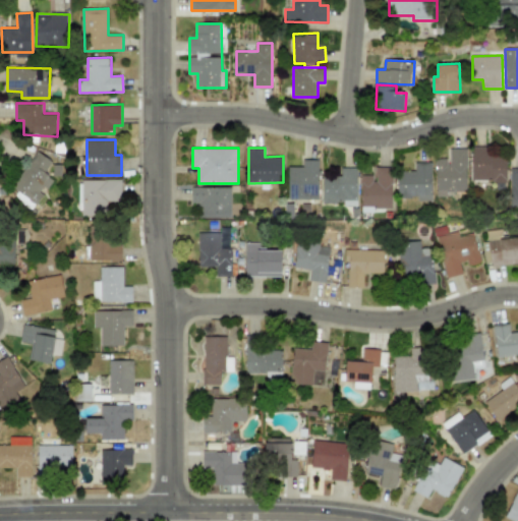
[(467,149),(450,149),(450,159),(437,159),(438,196),(449,196),(449,191),(468,191),(467,149)]
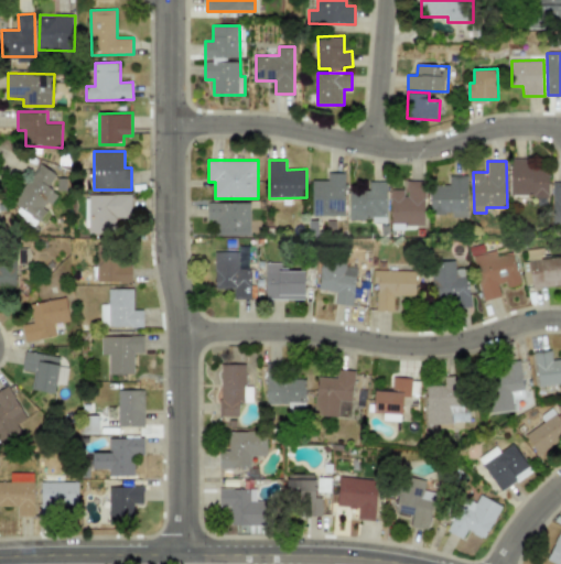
[(513,162),(514,203),(529,202),(529,197),(550,196),(549,169),(533,170),(533,161),(513,162)]
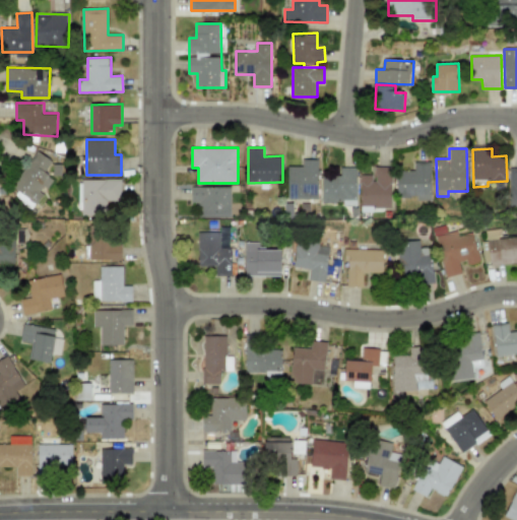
[(45,190),(59,165),(37,151),(12,195),(35,208),(45,190)]
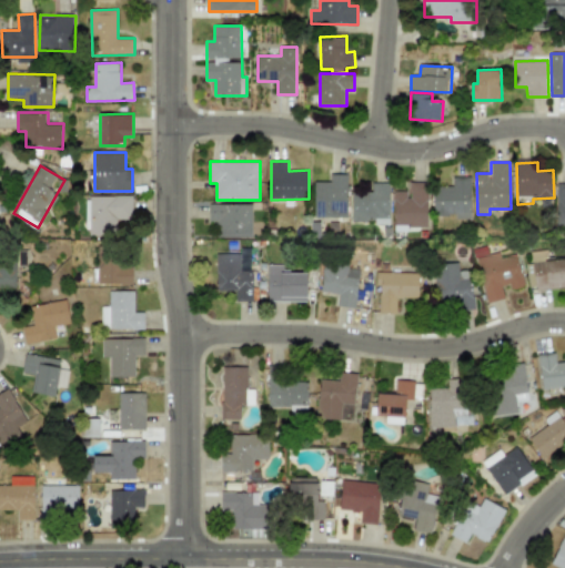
[(316,181),(315,216),(349,217),(349,174),(332,174),(332,182),(316,181)]
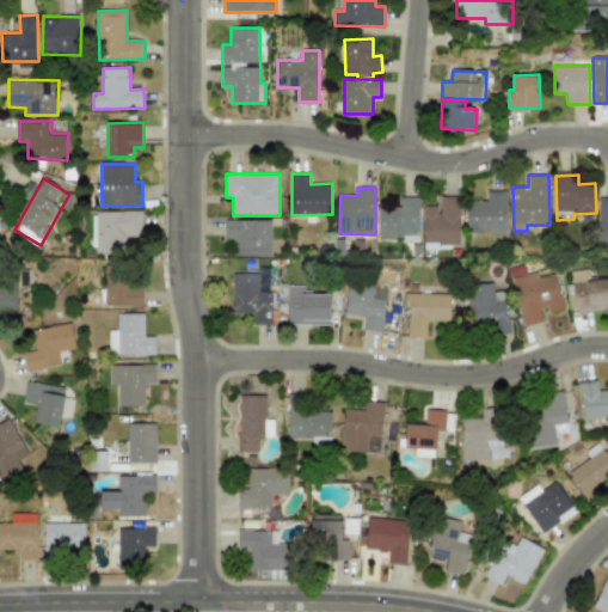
[(467,200),(468,230),(491,230),(491,236),(508,236),(508,191),(489,191),(489,200),(467,200)]
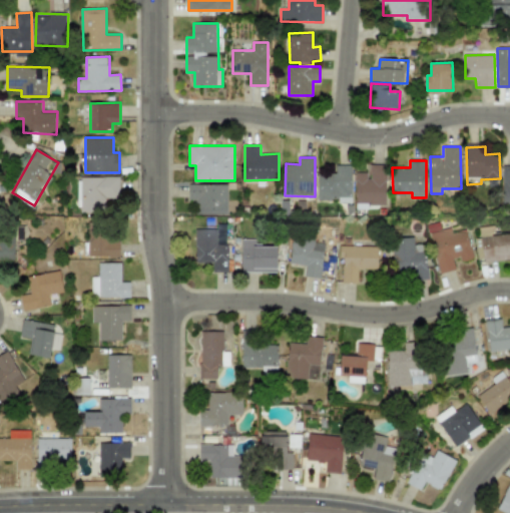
[(353,165),(335,164),(335,172),(319,172),(319,199),(340,199),(340,202),(353,202),(353,165)]
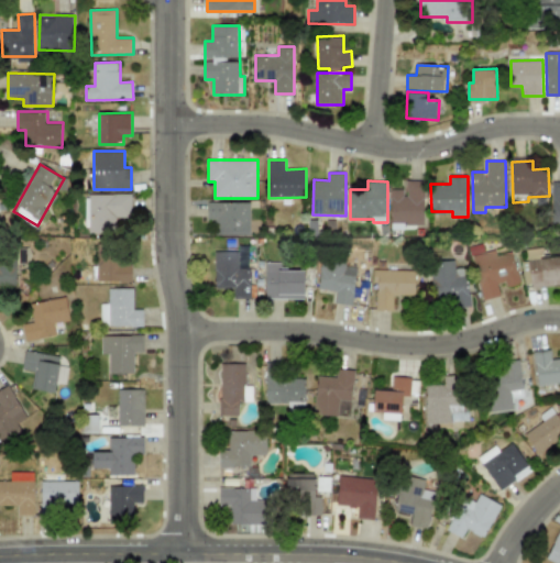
[(393,189),(392,223),(426,223),(426,180),(407,180),(407,189),(393,189)]
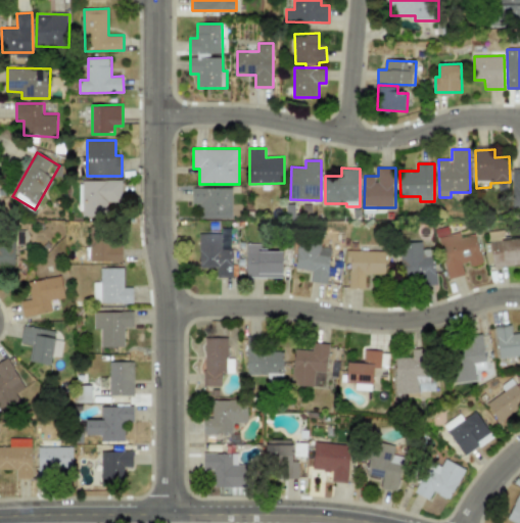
[(124,202),(123,180),(83,180),(84,217),(108,217),(108,202),(124,202)]
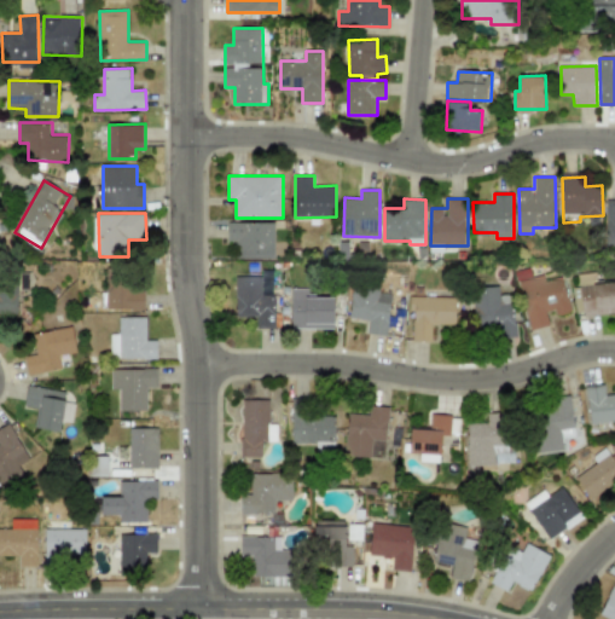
[(276,223),(230,223),(230,241),(238,241),(238,259),(276,259),(276,223)]
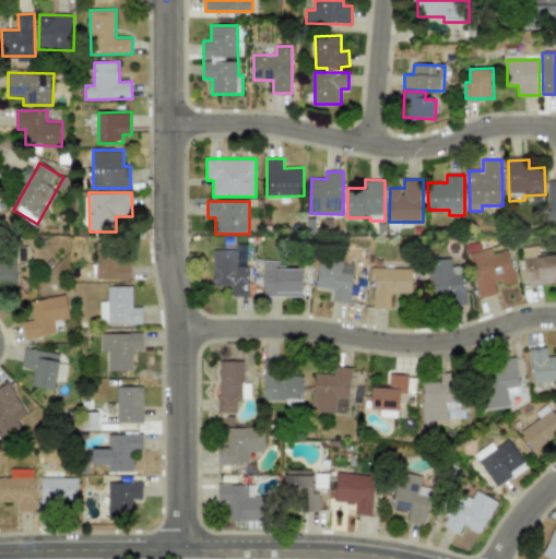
[(555,252),(541,254),(541,246),(524,247),(528,286),(555,282),(555,252)]
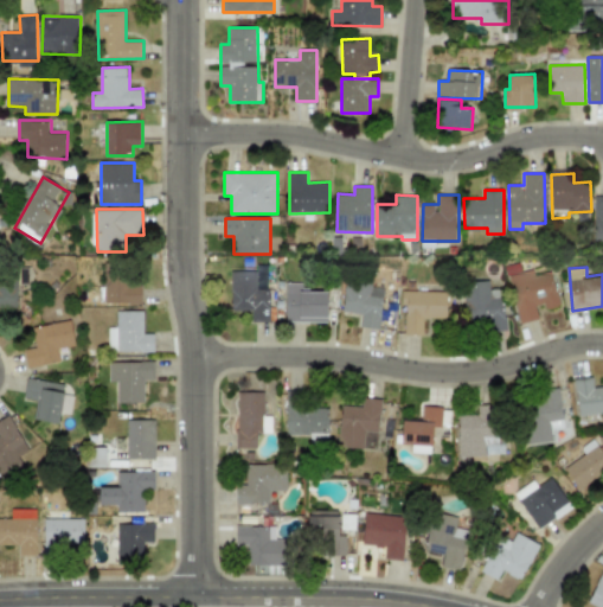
[(520,324),(539,320),(538,310),(560,305),(553,272),(536,275),(534,269),(511,275),(520,324)]
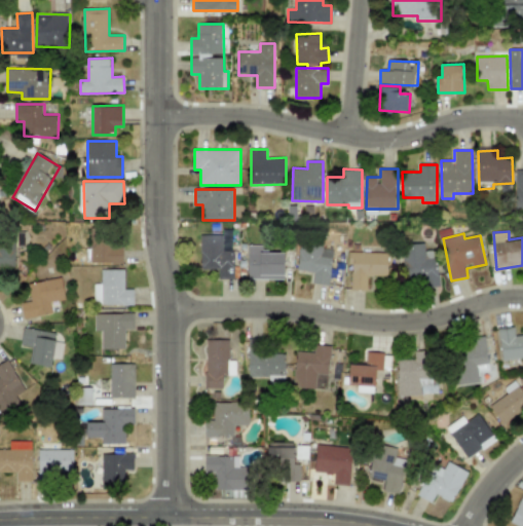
[(224,234),(201,235),(202,269),(217,269),(217,279),(235,278),(234,251),(224,251),(224,234)]
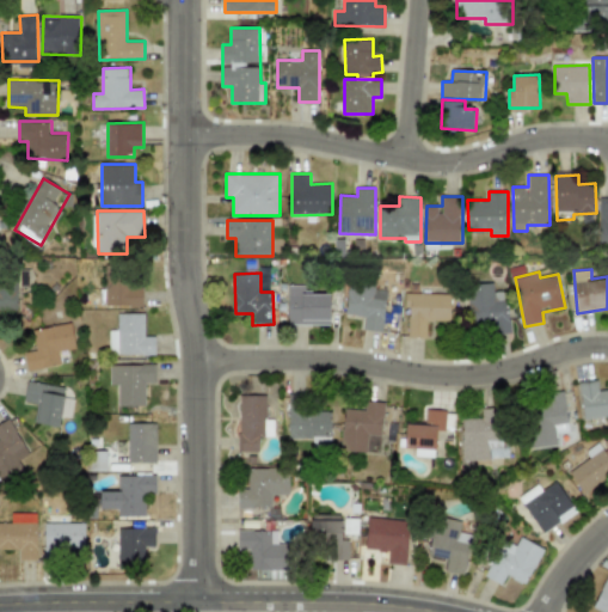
[(106,305),(145,306),(145,279),(108,279),(106,305)]
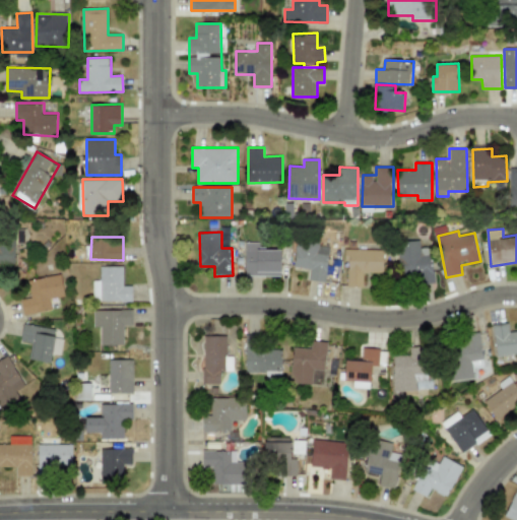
[(435,283),(433,248),(422,248),(421,241),(400,242),(401,277),(418,277),(418,284),(435,283)]
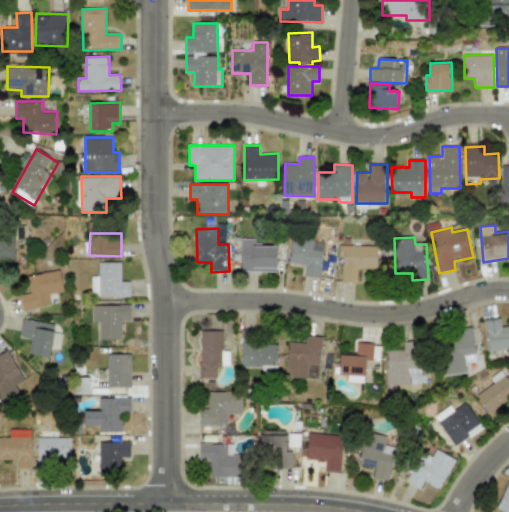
[(278,246),(256,246),(256,239),(243,238),(242,271),(277,272),(278,246)]
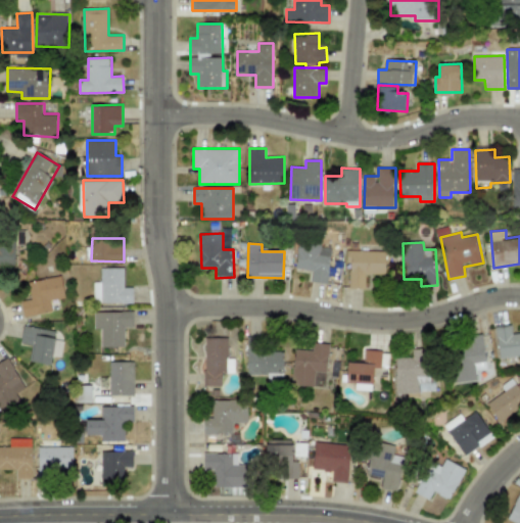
[(16,244),(0,244),(0,267),(16,267),(16,244)]
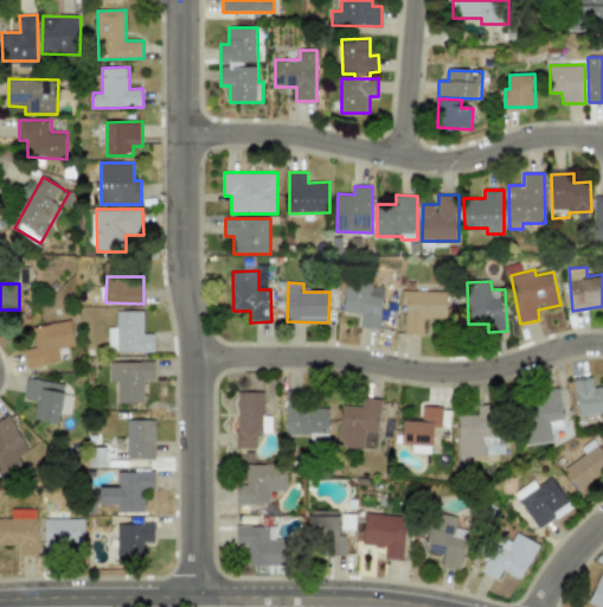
[(386,288),(347,283),(344,311),(363,314),(361,327),(380,330),(386,288)]
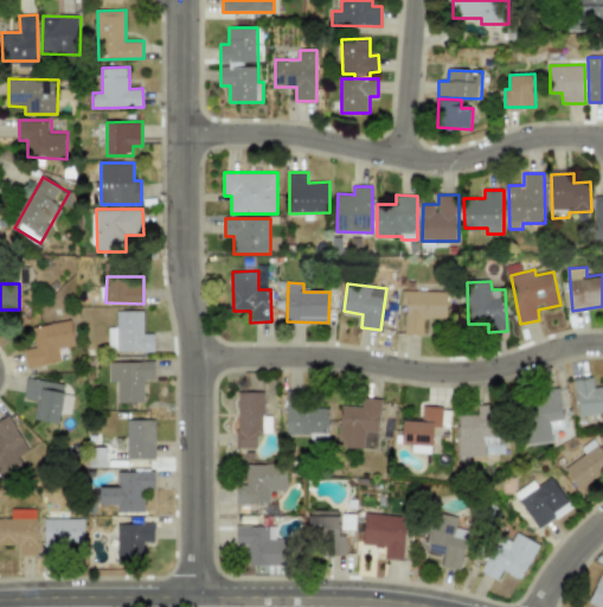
[(448,318),(449,292),(403,291),(403,304),(406,304),(406,334),(424,334),(425,318),(448,318)]
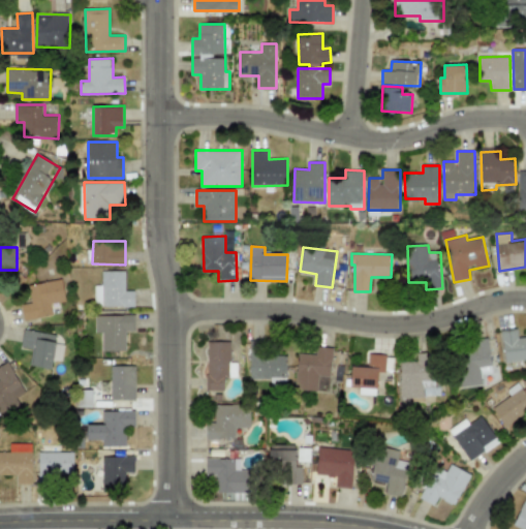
[(126,271),(103,271),(102,285),(96,285),(96,306),(135,307),(135,290),(126,290),(126,271)]
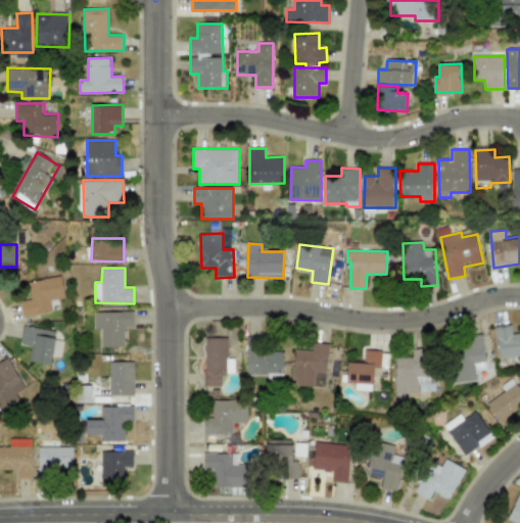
[(25,316),(52,313),(51,299),(65,297),(62,277),(30,281),(32,299),(22,300),(25,316)]
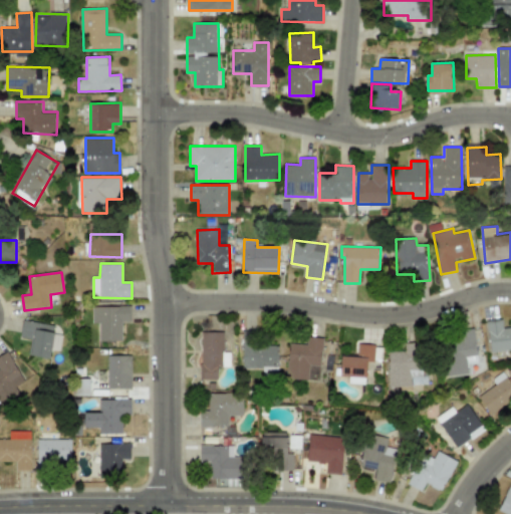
[(100,322),(100,341),(123,340),(122,321),(132,321),(132,306),(93,307),(94,322),(100,322)]
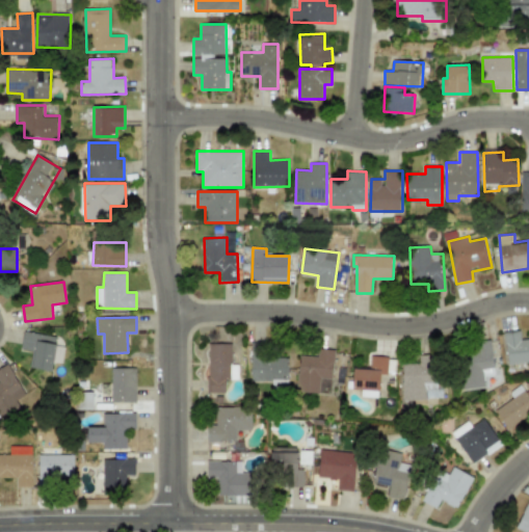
[(528,338),(522,339),(521,330),(505,333),(508,365),(528,362),(528,338)]
